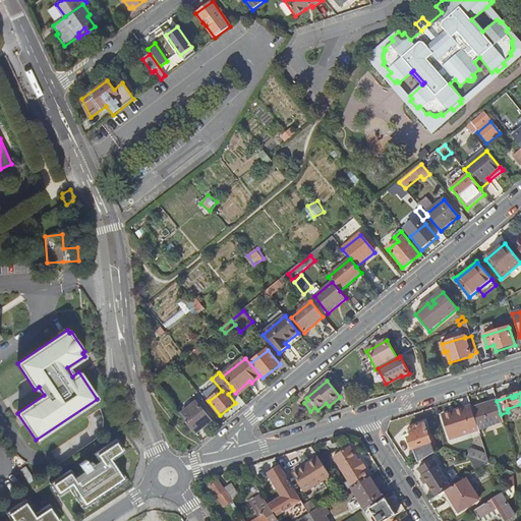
[(497,401),(471,409),(477,428),(503,420),(501,414),(497,401)]
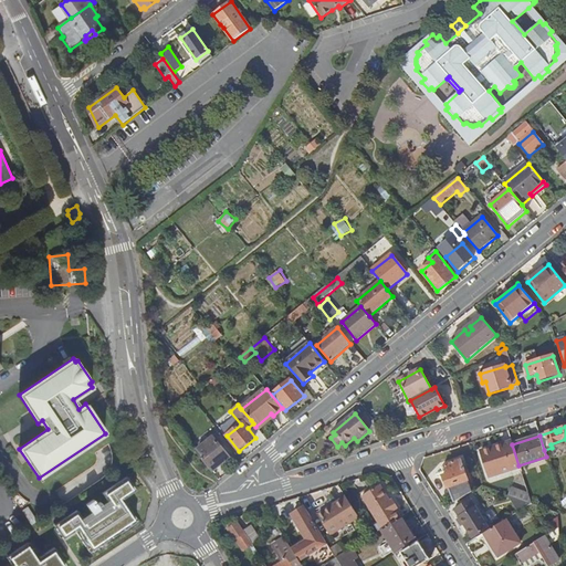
[(199,457),(212,473),(230,459),(213,438),(196,452),(199,457)]
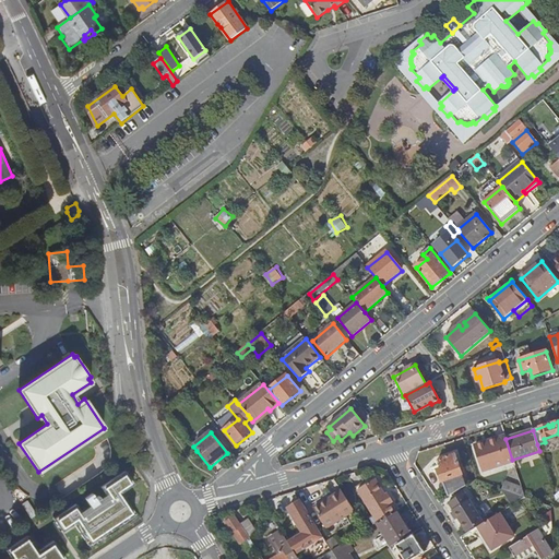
[(506,439),(504,437),(475,447),(484,472),(513,462),(512,460),(506,439)]
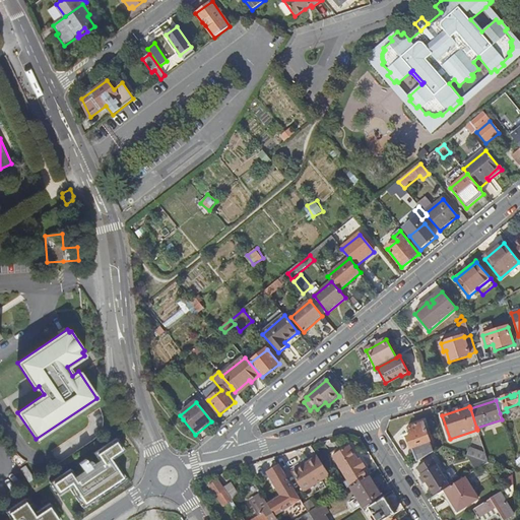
[(411,448),(417,462),(434,452),(432,447),(434,446),(433,443),(431,444),(423,424),(406,430),(408,438),(406,438),(410,448),(411,448)]
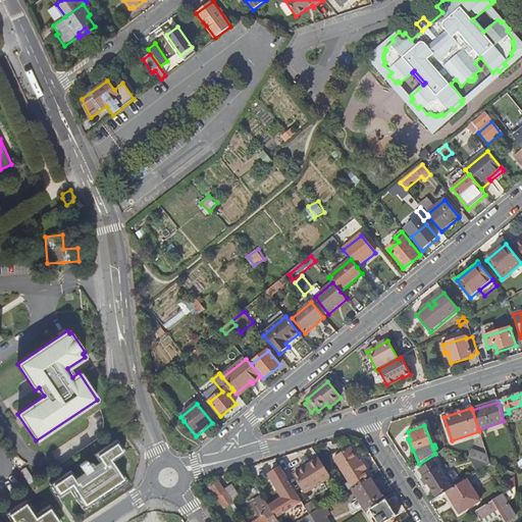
[(516,436),(511,438),(514,448),(519,447),(516,436)]
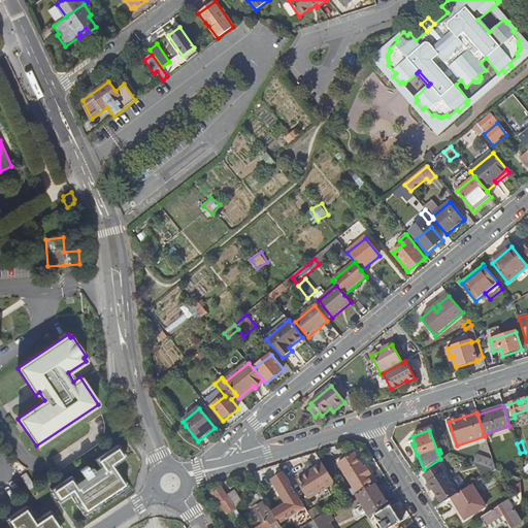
[(68,495),(83,515),(127,485),(113,465),(126,457),(118,444),(95,460),(101,469),(104,474),(80,491),(76,486),(70,476),(51,490),(58,501),(68,495)]
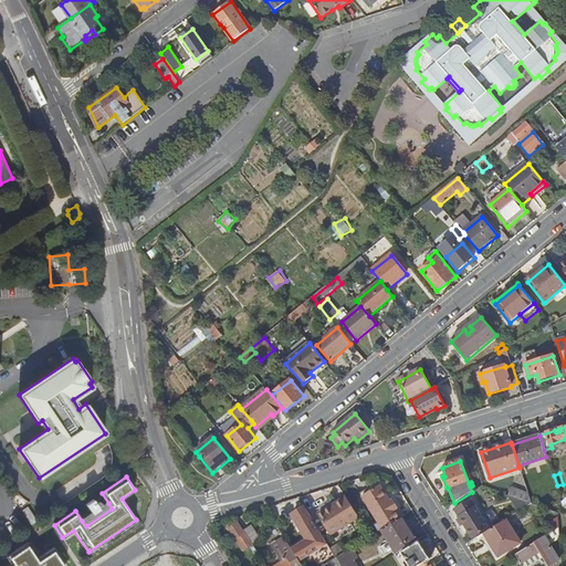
[(380,486),(363,496),(379,523),(396,513),(396,511),(399,510),(394,500),(390,502),(380,486)]
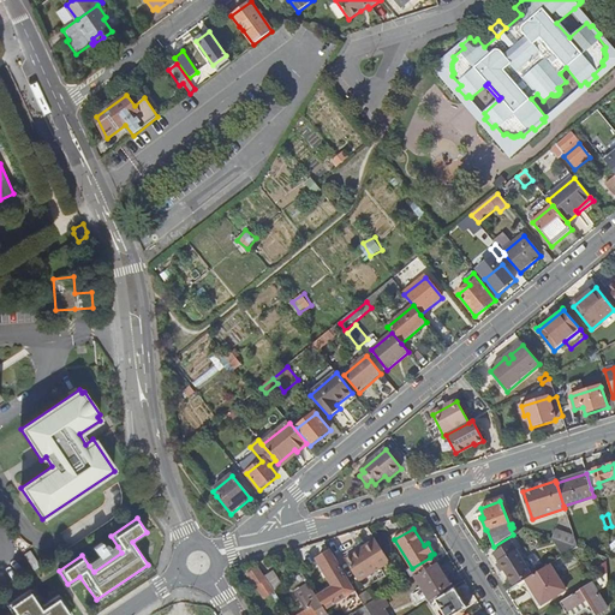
[(556,530),(551,538),(563,556),(578,548),(574,536),(556,530)]
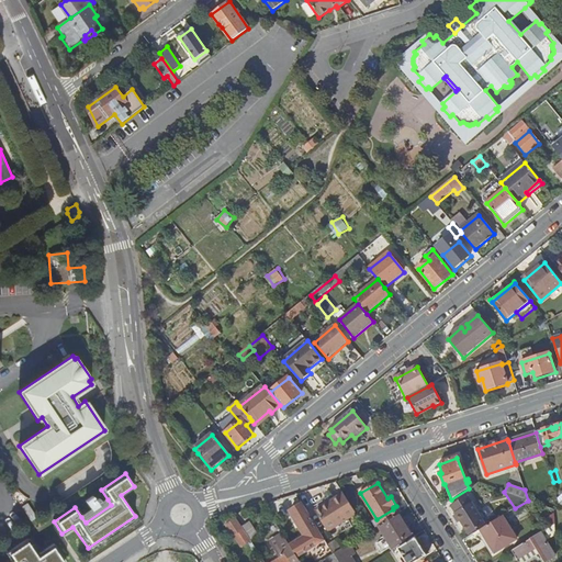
[(356,515),(344,494),(334,499),(335,501),(329,505),(328,504),(315,512),(328,532),(356,515)]
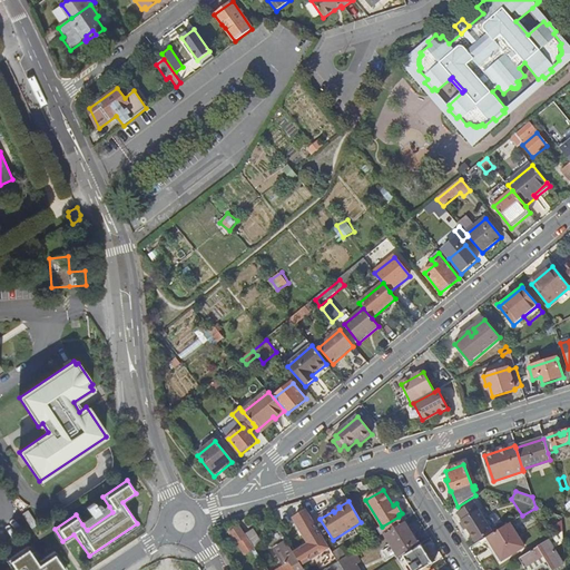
[(86,508),(91,518),(102,510),(99,505),(96,508),(94,503),(86,508)]
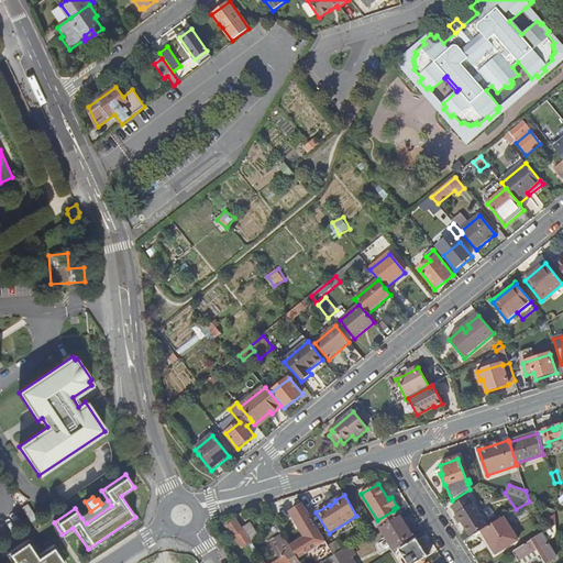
[(326,541),(313,521),(311,522),(296,497),(284,505),(306,538),(293,545),(300,558),(326,541)]
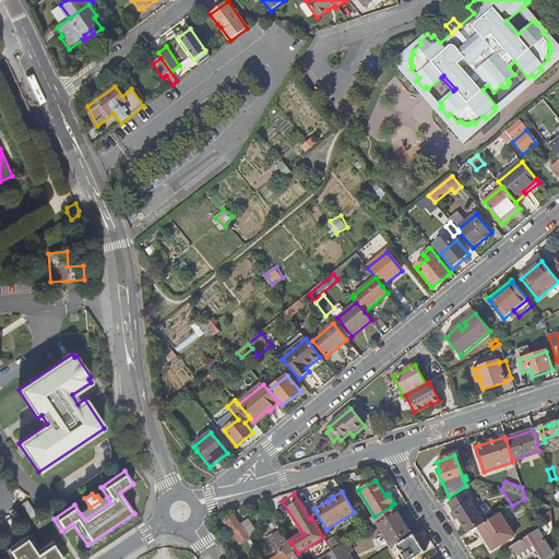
[(459,518),(466,532),(483,522),(479,518),(483,515),(479,511),(477,512),(465,494),(449,503),(454,512),(459,518)]
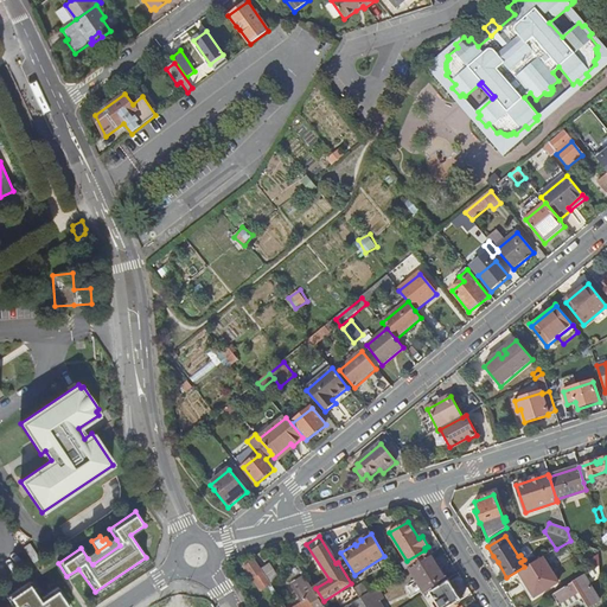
[(88,558),(93,564),(120,545),(116,540),(109,543),(97,551),(88,558)]
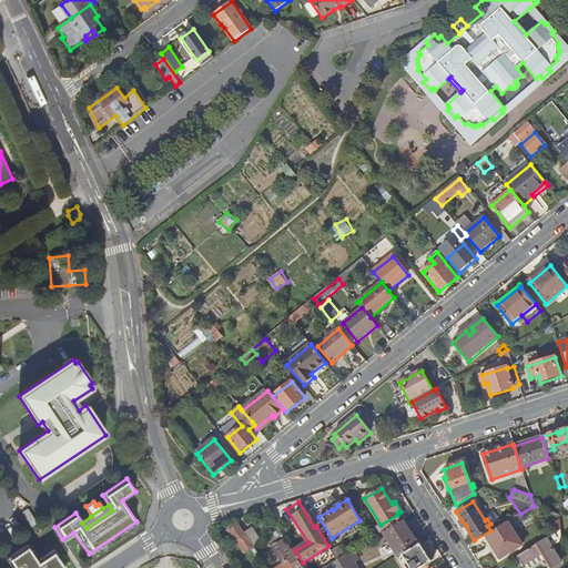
[(37,523),(28,508),(21,513),(31,527),(37,523)]
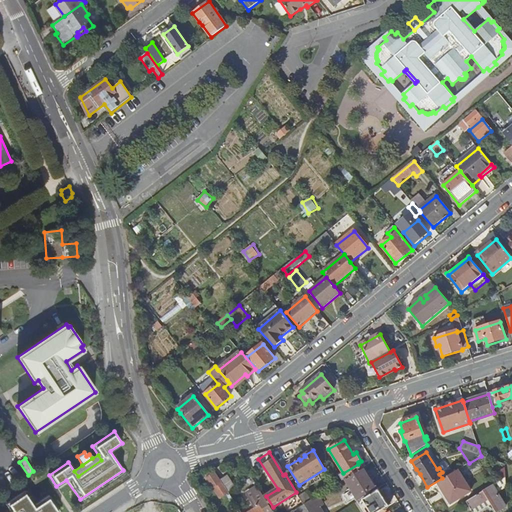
[(363,468),(348,477),(362,499),(376,490),(363,468)]
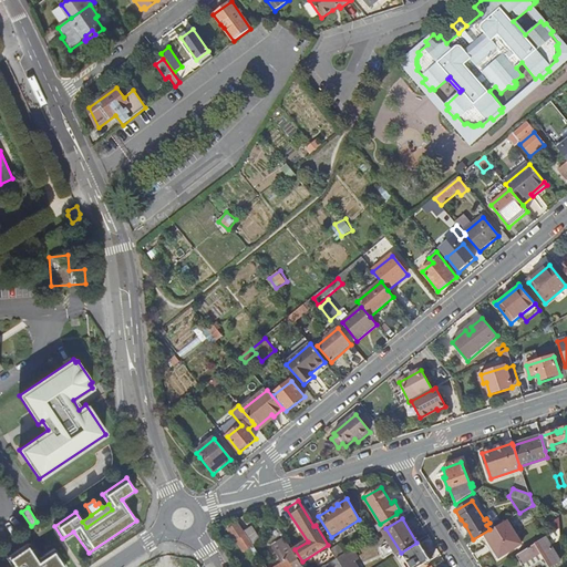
[(560,528),(559,519),(549,525),(554,533),(560,528)]
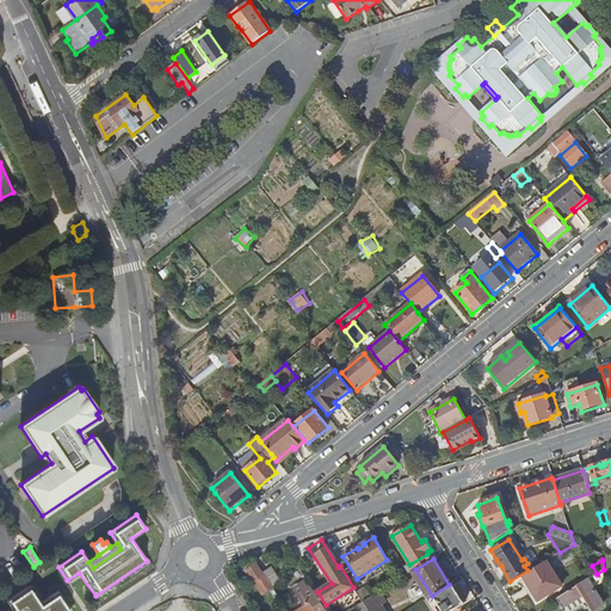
[(545,562),(522,576),(524,580),(526,585),(529,584),(539,600),(561,587),(545,562)]
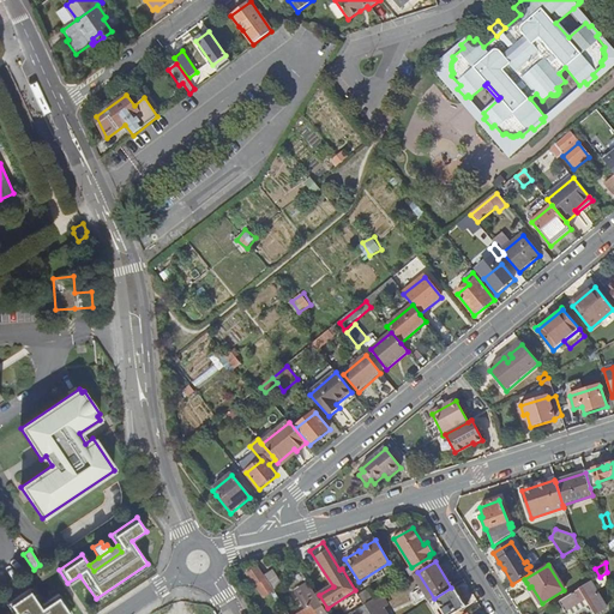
[(264,576),(259,567),(247,573),(254,587),(256,585),(266,578),(264,576)]
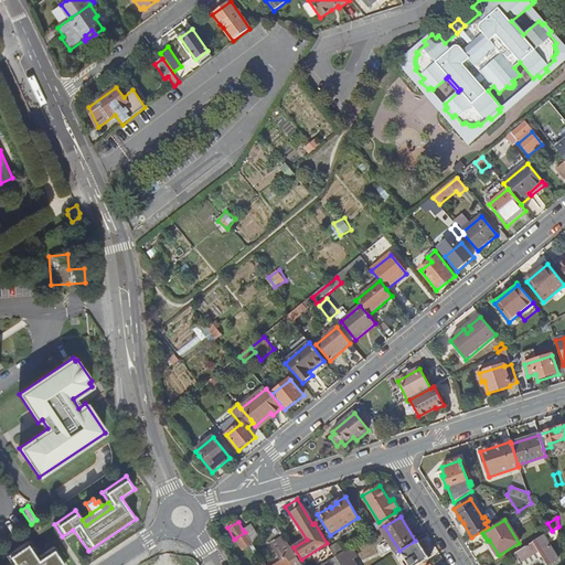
[(243,530),(245,532),(252,543),(252,544),(260,539),(251,524),(243,530)]
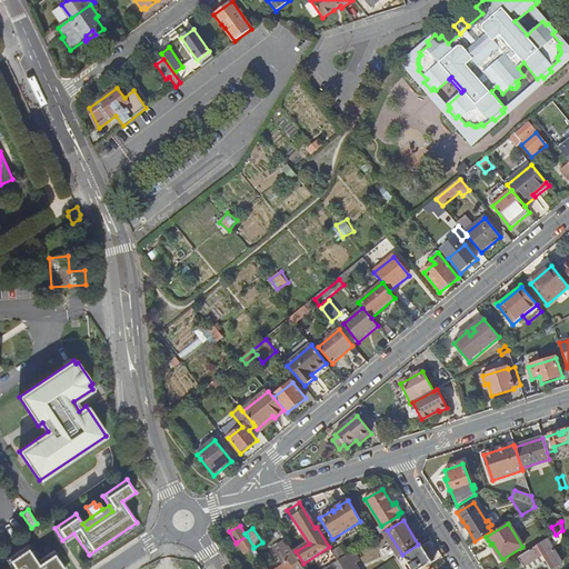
[(556,535),(518,557),(525,567),(543,556),(547,560),(552,568),(561,563),(551,548),(562,541),(562,530),(556,535)]
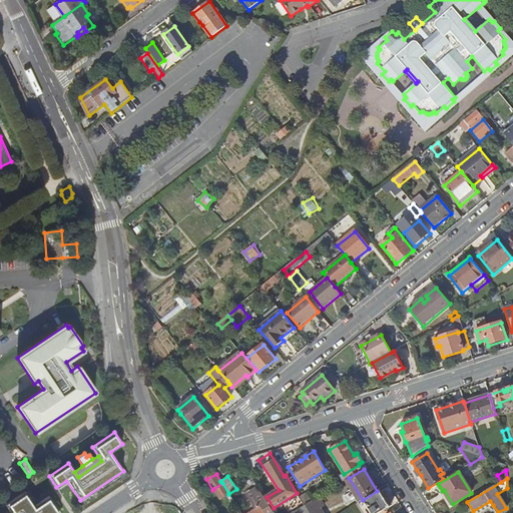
[(222,483),(213,489),(220,499),(228,493),(222,483)]
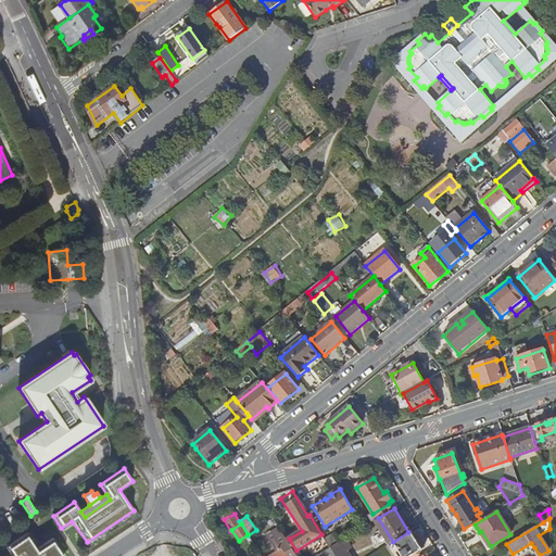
[(479,532),(477,528),(474,530),(487,550),(491,546),(481,531),(479,532)]
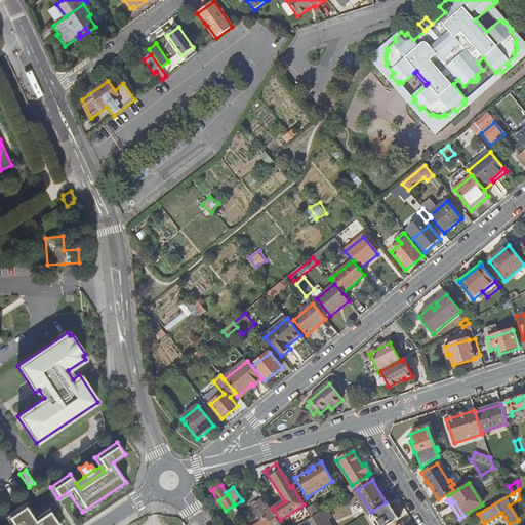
[(278,524),(280,524),(265,500),(253,507),(263,521),(255,524),(278,524)]
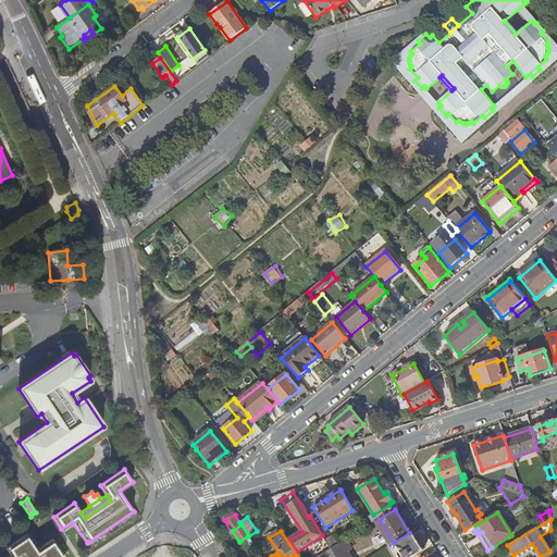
[(412,533),(395,544),(403,556),(412,556),(423,551),(412,533)]
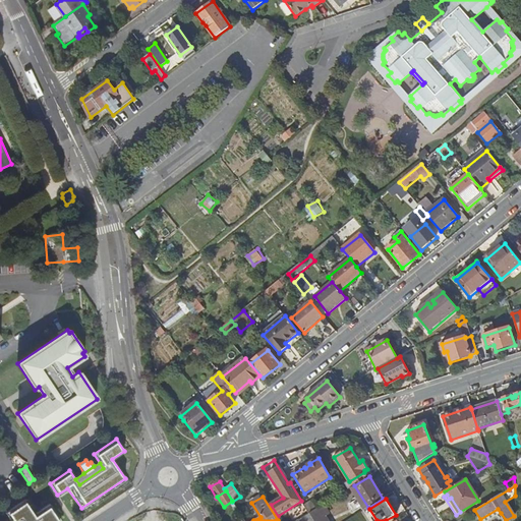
[(61,520),(50,504),(36,514),(26,500),(6,513),(10,520),(61,520)]
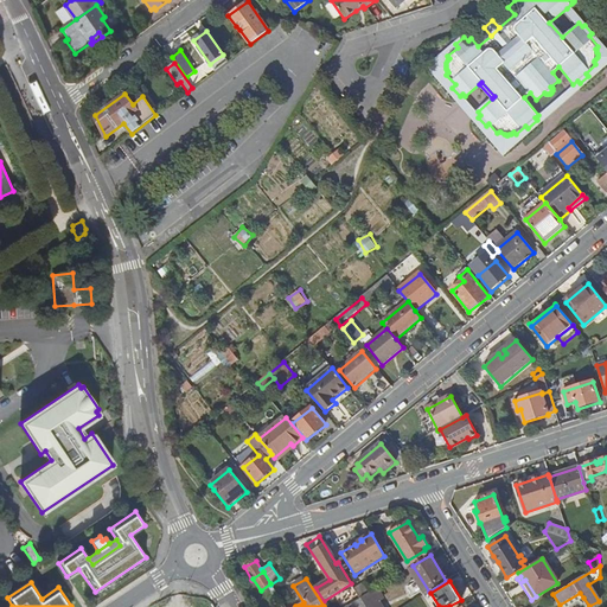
[(385,606),(378,595),(384,592),(381,586),(360,599),(365,606),(385,606)]
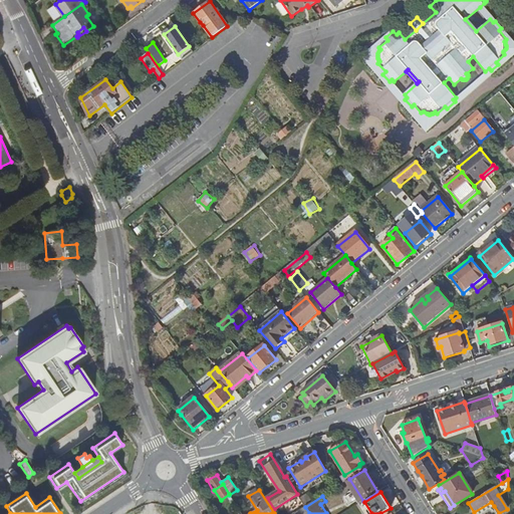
[(491,502),(474,512),(474,513),(481,513),(494,506),(491,502)]
